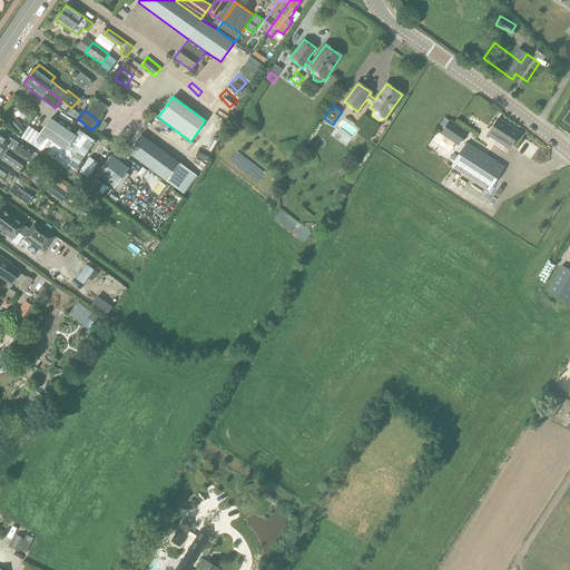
[(510,149),(520,131),(499,118),(488,135),(510,149)]
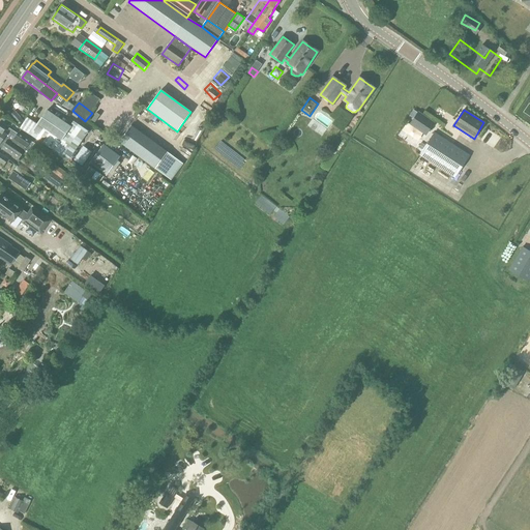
[(70,128),(47,111),(37,125),(27,118),(21,127),(54,151),(67,160),(87,131),(75,123),(70,128)]
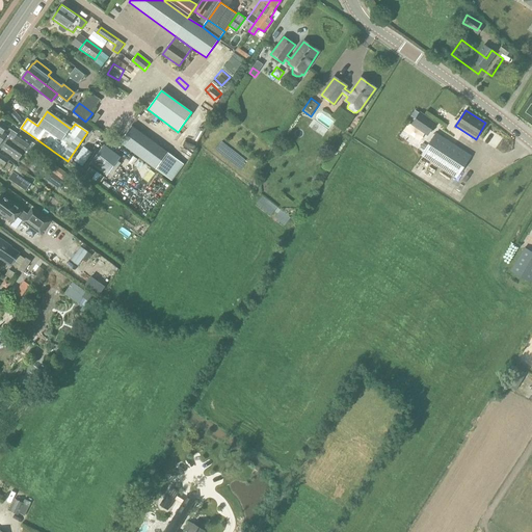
[(151,112),(144,121),(149,124),(155,115),(151,112)]
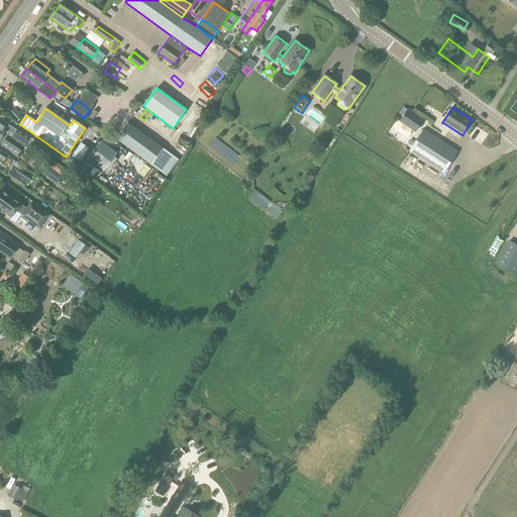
[(408,109),(400,121),(415,131),(423,119),(408,109)]
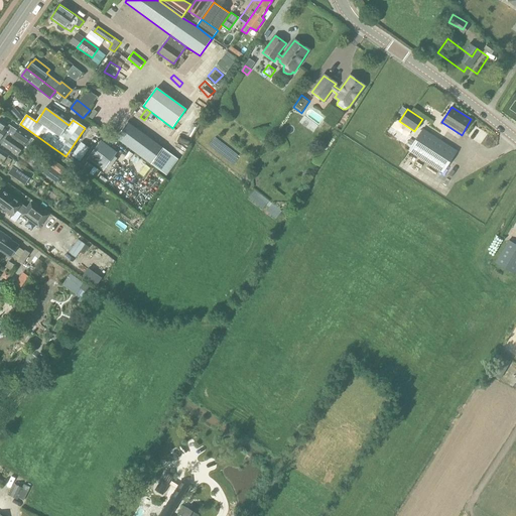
[(17,140),(24,145),(30,135),(18,128),(16,132),(0,121),(0,131),(4,134),(8,135),(17,140)]
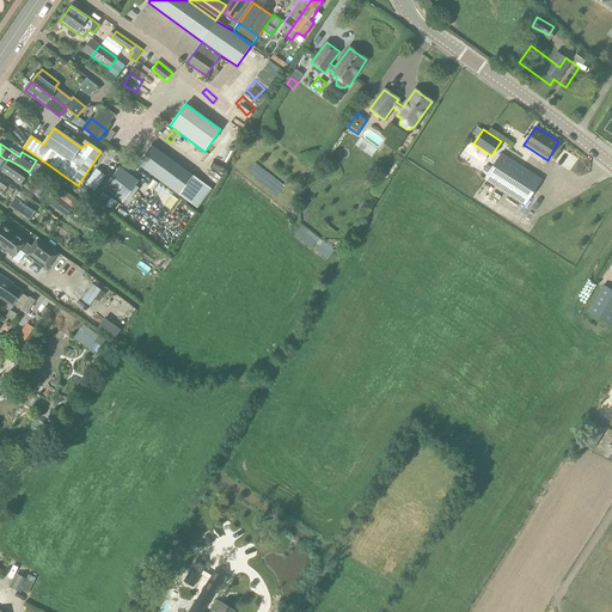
[(197,209),(210,189),(151,146),(136,164),(197,209)]
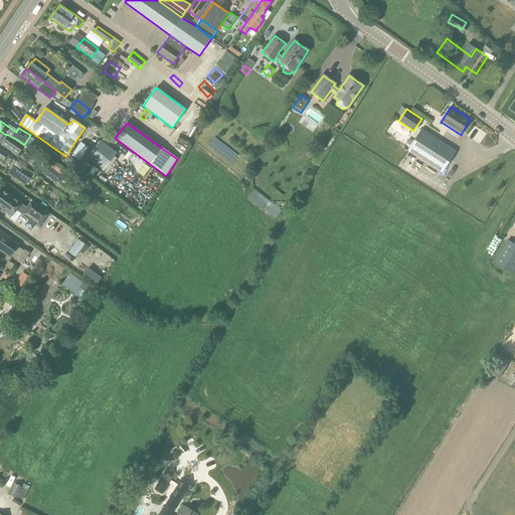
[(23,146),(24,145),(17,140),(8,135),(4,134),(0,131),(0,140),(19,153),(23,146)]
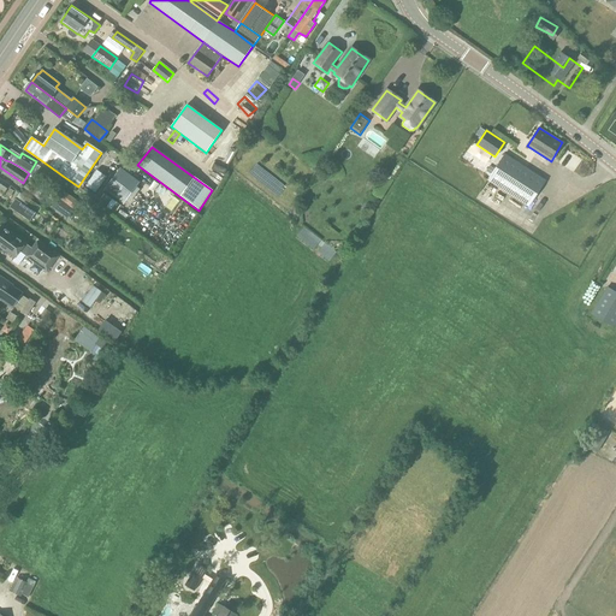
[(526,207),(543,182),(504,158),(487,183),(526,207)]
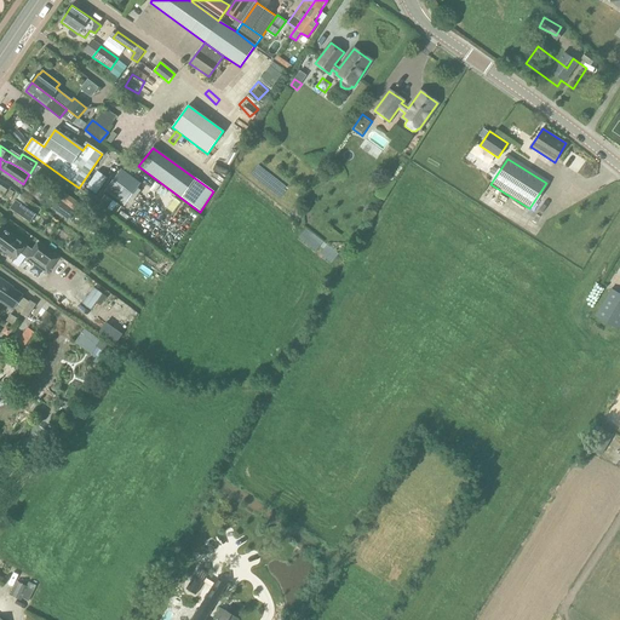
[(124,207),(141,187),(121,171),(104,191),(124,207)]
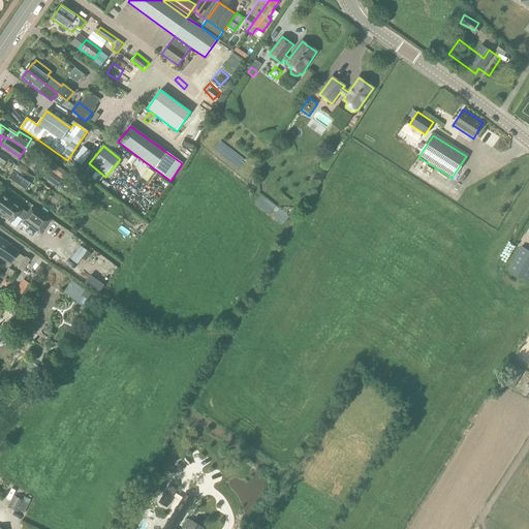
[(9,157),(0,151),(0,161),(4,164),(9,157)]
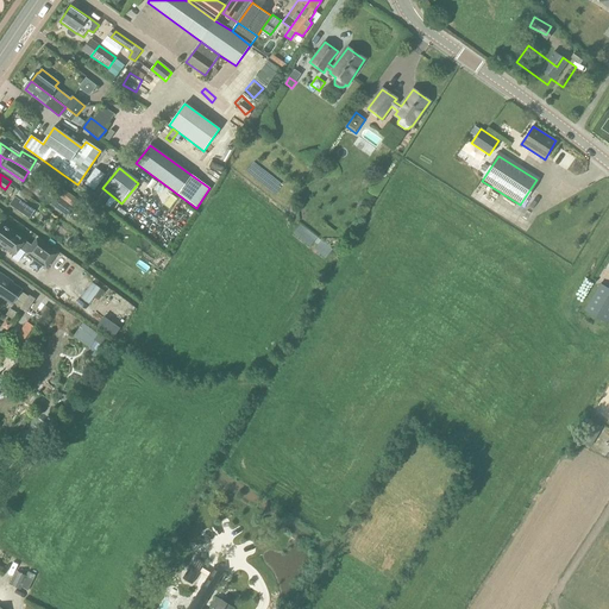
[(67,200),(70,195),(58,186),(55,190),(67,200)]
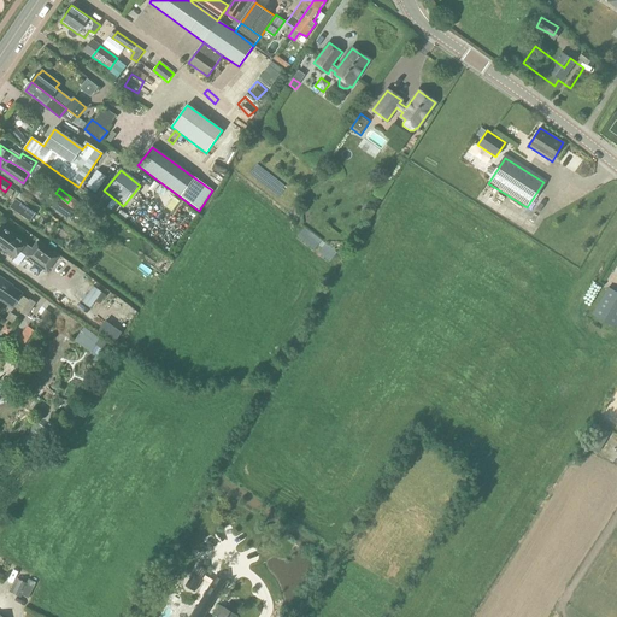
[(36,213),(16,199),(10,207),(30,222),(36,213)]
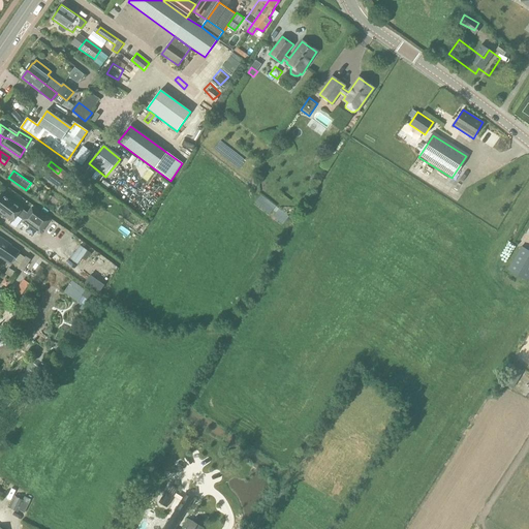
[(60,189),(64,183),(49,170),(43,177),(60,189)]
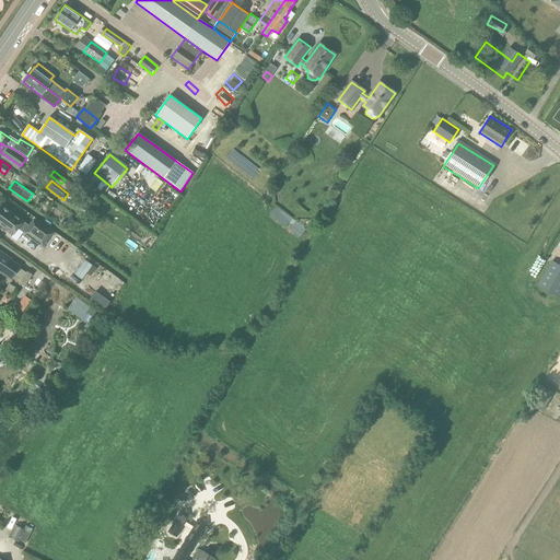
[(109,190),(105,196),(113,201),(117,196),(109,190)]
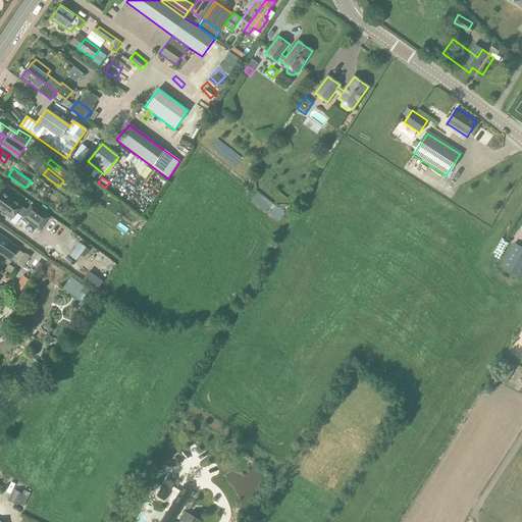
[(48,217),(31,205),(27,211),(1,191),(0,192),(0,208),(12,218),(17,212),(22,216),(22,217),(40,229),(48,217)]
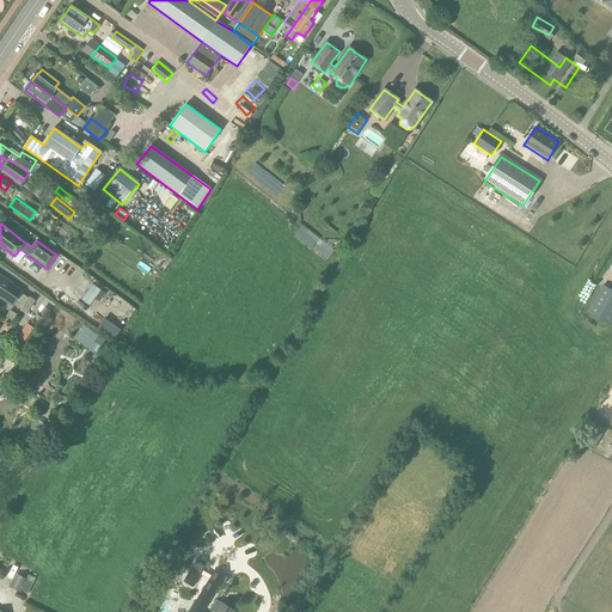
[(77,237),(71,246),(73,248),(75,250),(81,243),(78,240),(79,239),(77,237)]
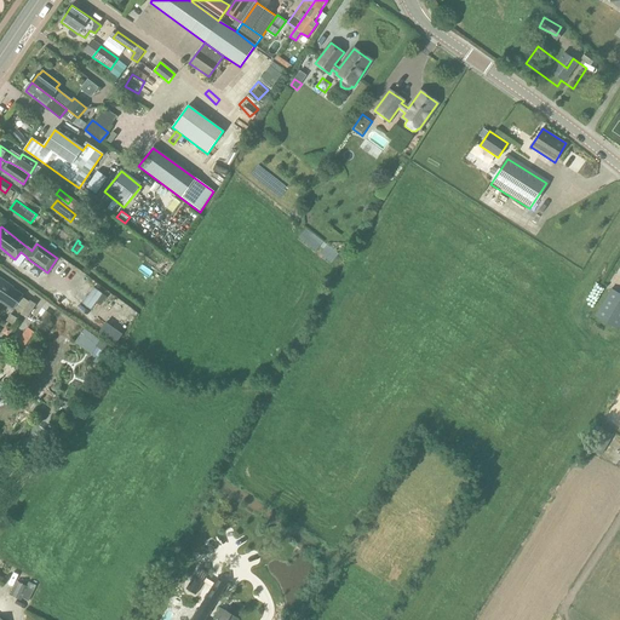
[(22,296),(0,280),(0,300),(12,309),(13,308),(21,297),(22,296)]
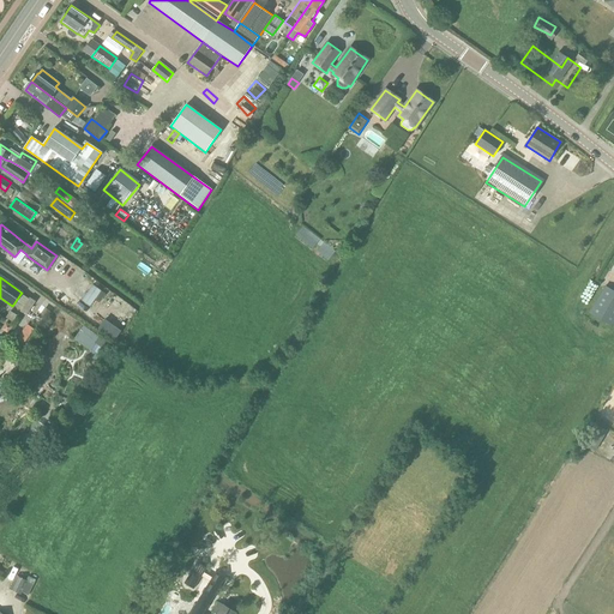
[(94,286),(83,301),(90,306),(96,299),(101,302),(106,294),(101,290),(94,286)]
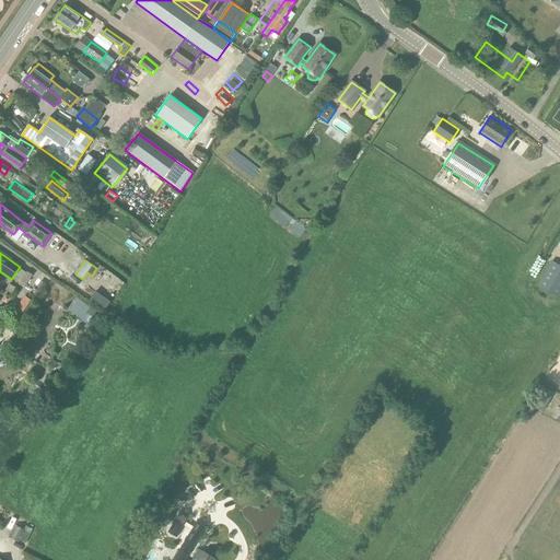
[(558,298),(559,292),(559,265),(552,261),(538,286),(558,298)]
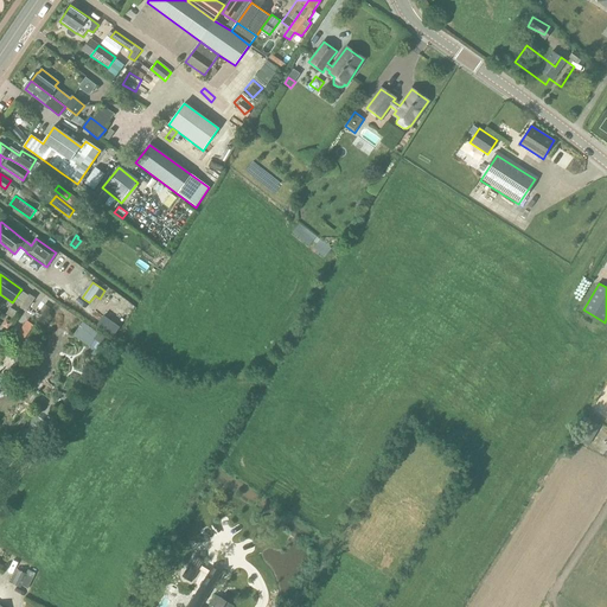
[(55,286),(49,293),(58,299),(63,292),(55,286)]
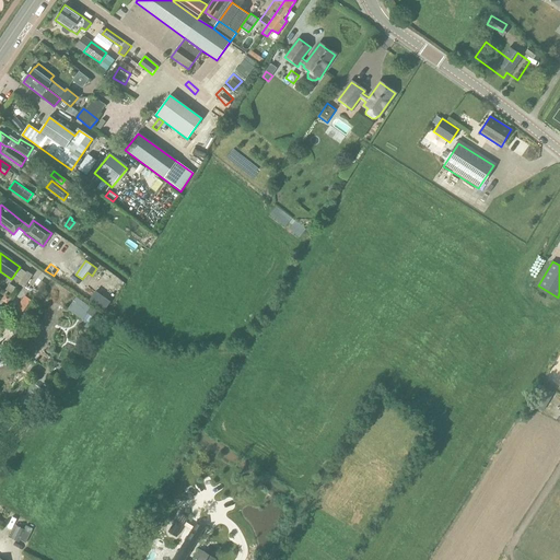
[(19,268),(12,278),(19,283),(26,273),(19,268)]
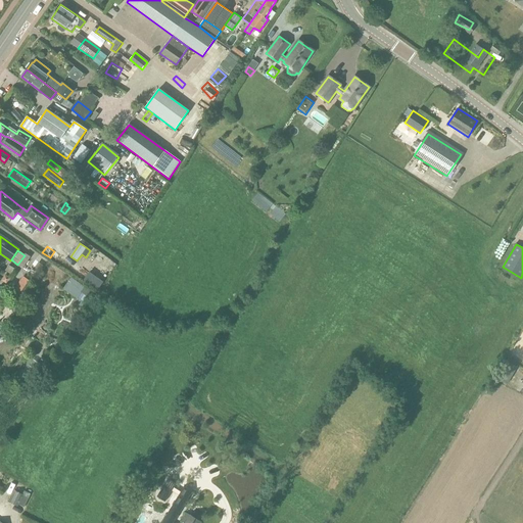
[(11,275),(14,270),(9,266),(6,271),(11,275)]
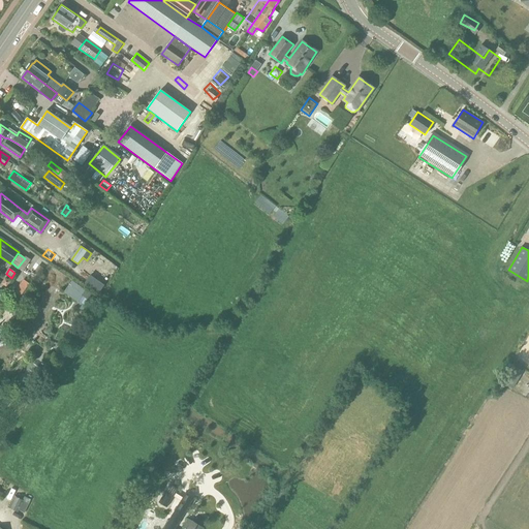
[(88,315),(97,300),(72,280),(64,290),(78,302),(74,306),(88,315)]
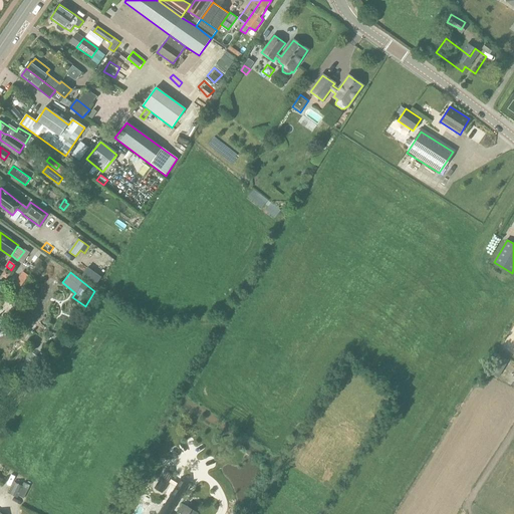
[(22,333),(7,339),(10,345),(25,339),(22,333)]
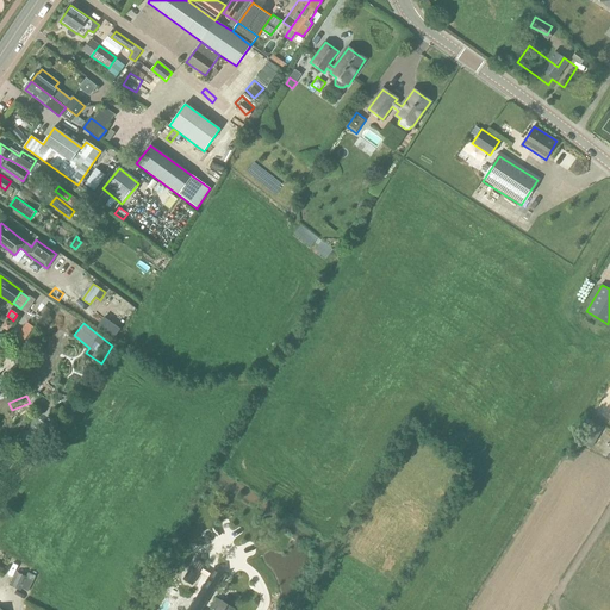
[(604,429),(592,423),(580,442),(592,449),(604,429)]
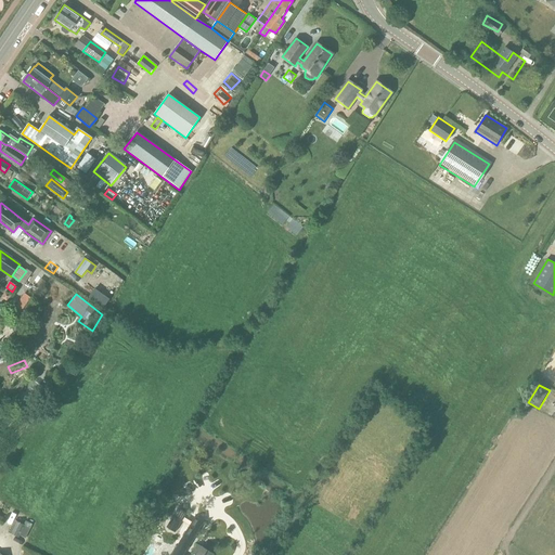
[(195,516),(170,554),(213,554),(214,554),(197,544),(192,553),(195,554),(183,554),(205,521),(195,516)]
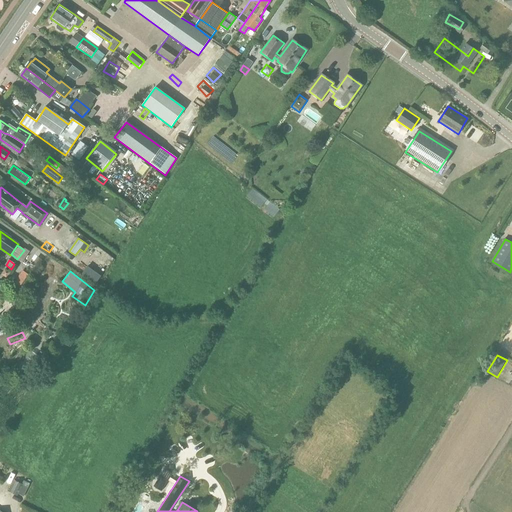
[(16,495),(21,485),(13,481),(8,491),(16,495)]
